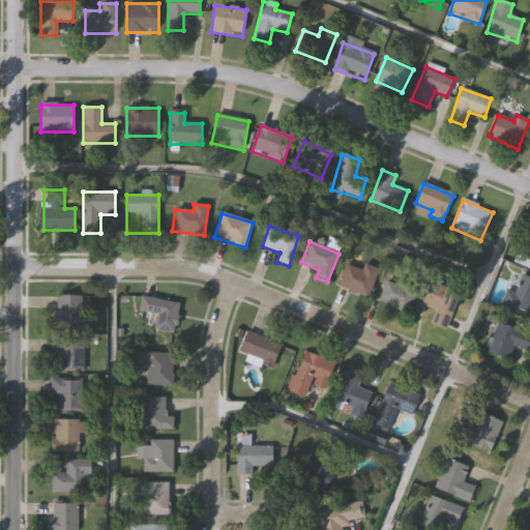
[(367,298),(337,286),(348,259),(378,271),(367,298)]
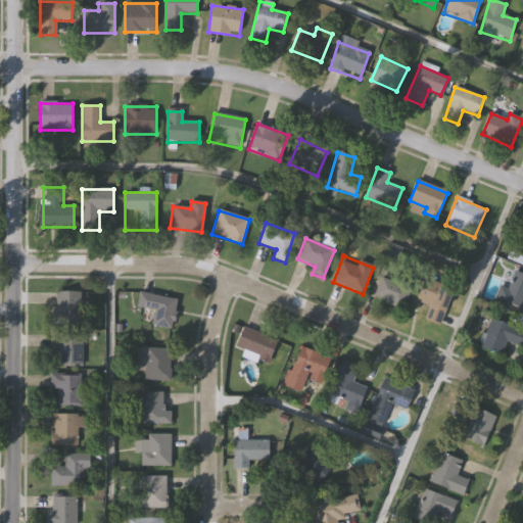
[(522,305),(522,310),(494,300),(498,286),(509,289),(514,272),(522,274),(522,305)]
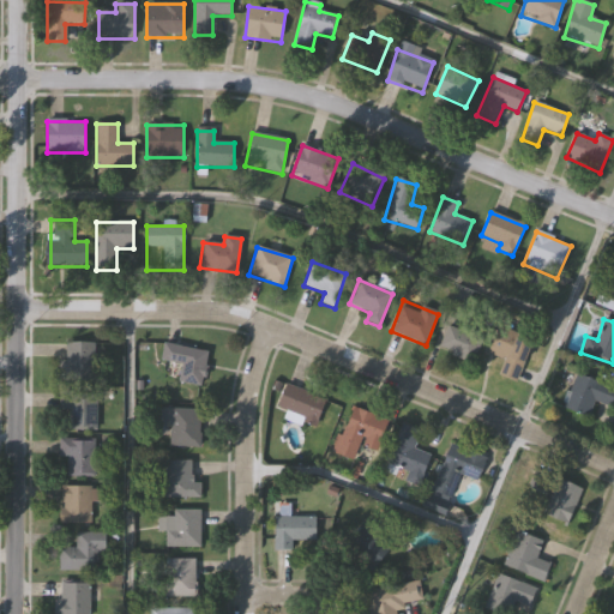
[(482,338),(474,362),(439,351),(446,327),(482,338)]
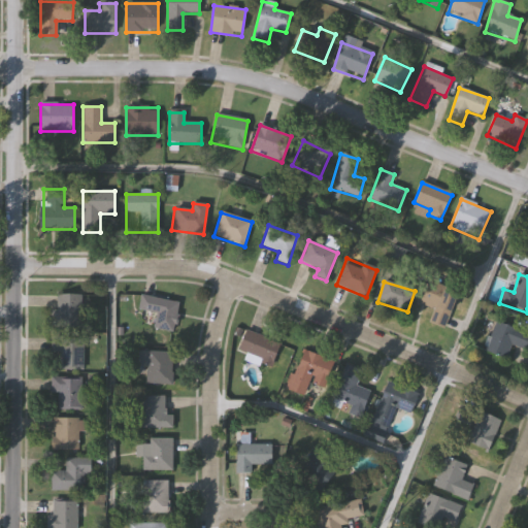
[(420,304),(428,283),(458,294),(446,329),(429,324),(433,309),(420,304)]
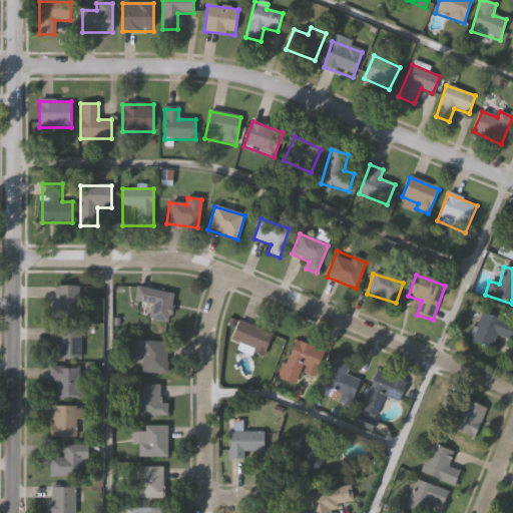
[(78,287),(78,319),(53,319),(53,287),(78,287)]
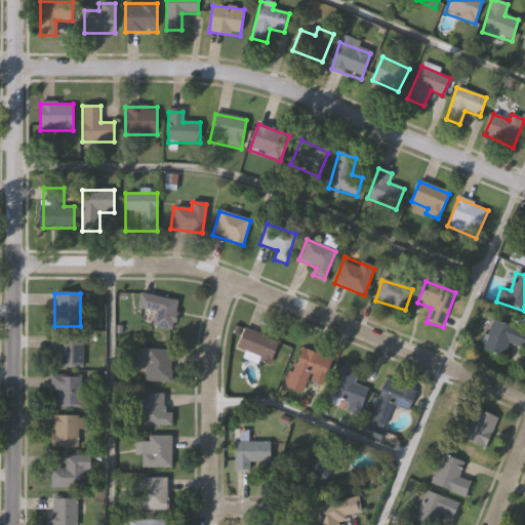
[(153,327),(155,313),(142,310),(144,295),(178,301),(173,330),(153,327)]
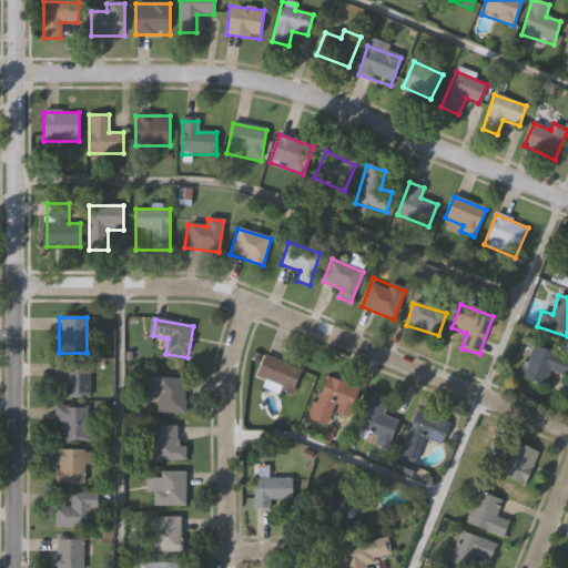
[(567,359),(567,375),(567,378),(548,372),(543,387),(521,378),(534,346),(567,359)]
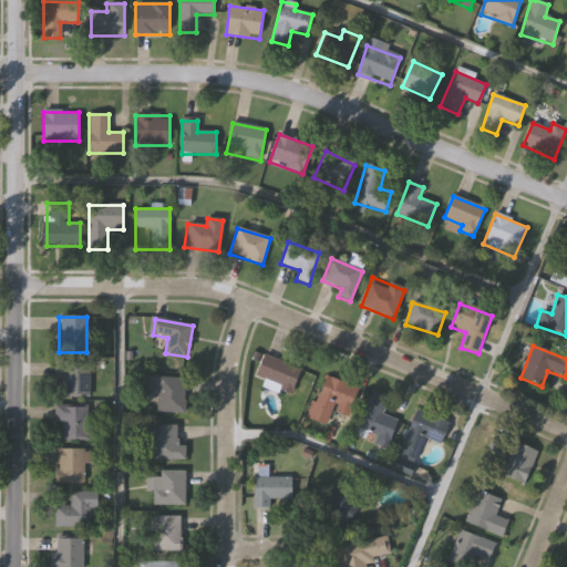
[(254,379),(265,354),(300,370),(290,394),(254,379)]
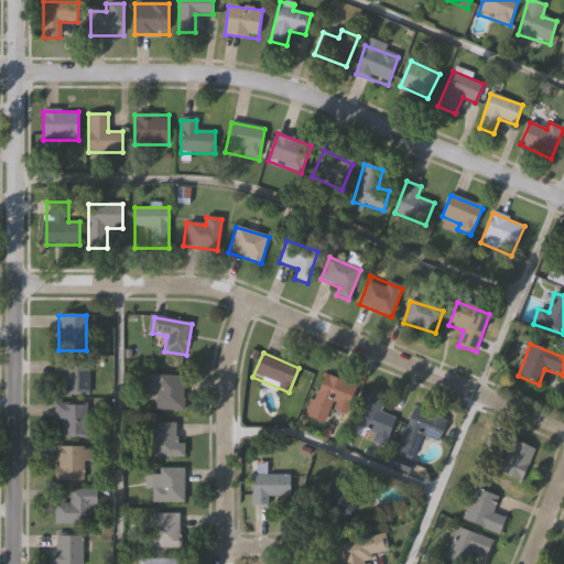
[(88,396),(62,396),(62,378),(55,378),(55,360),(88,360),(88,396)]
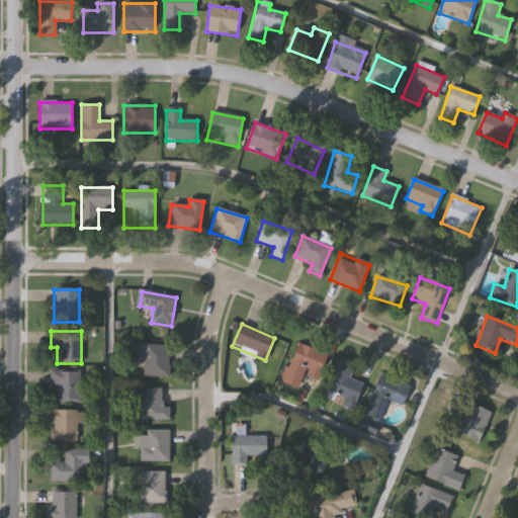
[(328,356),(319,381),(303,375),(297,389),(282,382),(296,344),(328,356)]
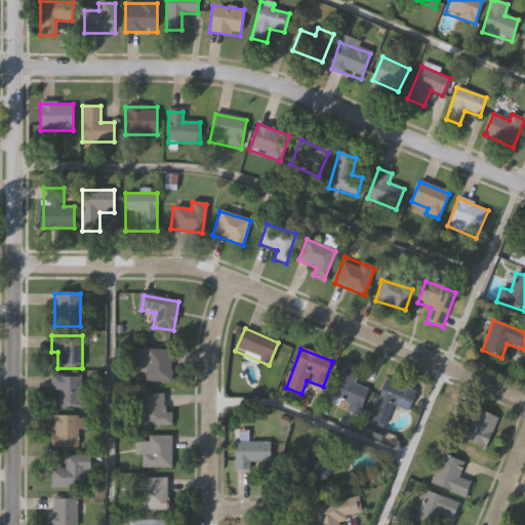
[(137,366),(137,350),(171,351),(170,382),(148,382),(148,366),(137,366)]
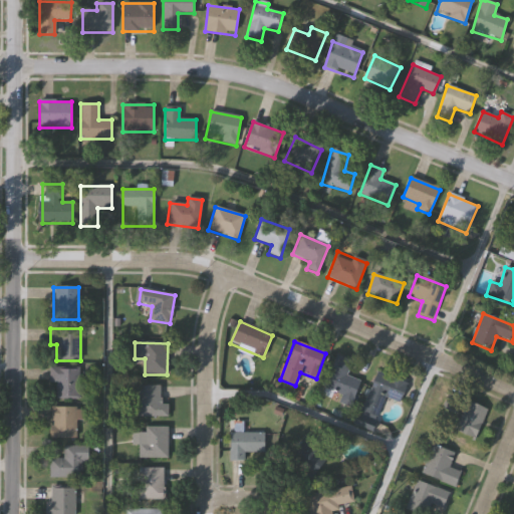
[(359,380),(351,408),(336,403),(338,400),(323,395),(335,355),(351,360),(346,376),(359,380)]
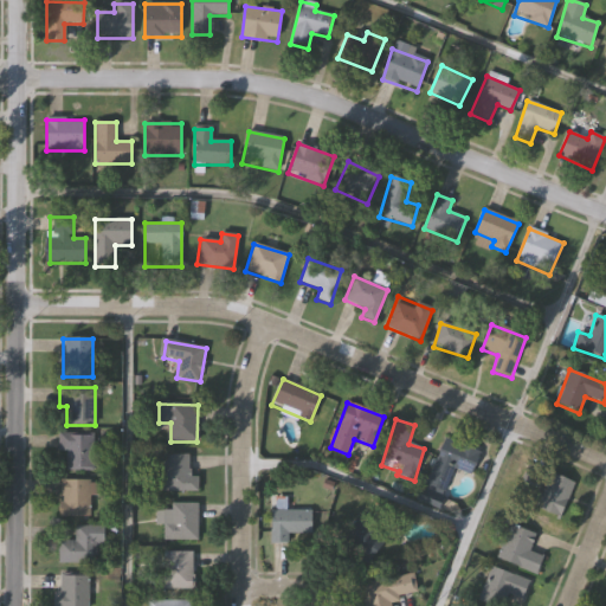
[(92,470),(62,470),(62,434),(92,434),(92,470)]
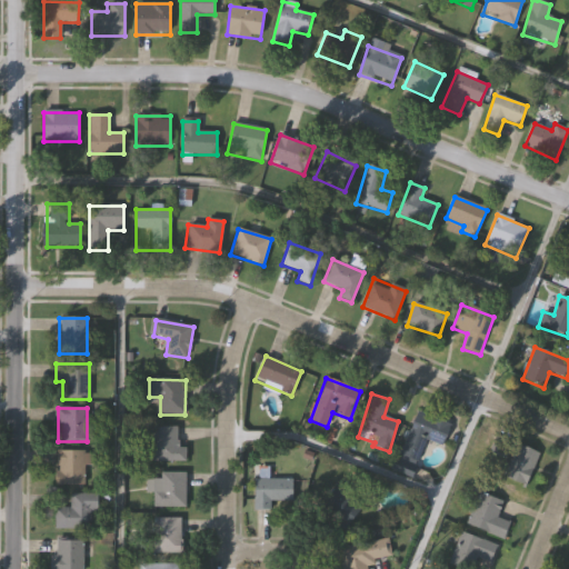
[(400,461),(415,413),(450,423),(443,446),(425,440),(417,467),(400,461)]
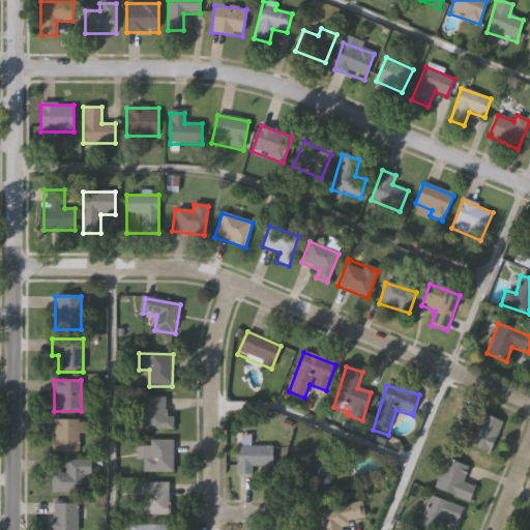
[(173,431),(141,431),(141,399),(168,399),(168,414),(173,414),(173,431)]
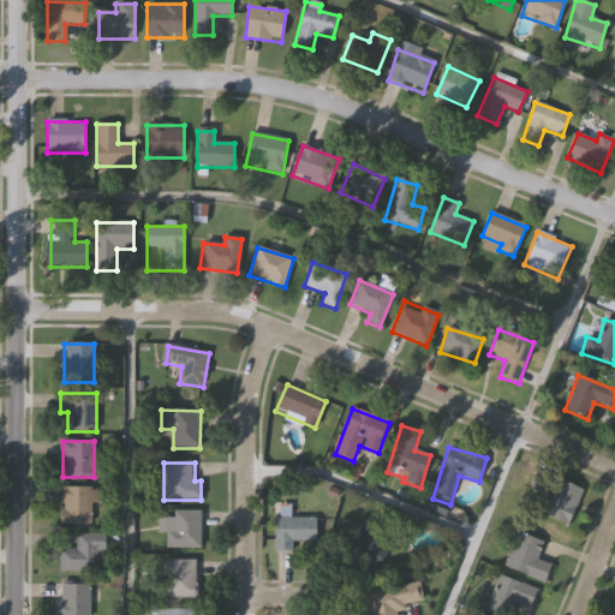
[(553,519),(549,487),(573,484),(578,517),(553,519)]
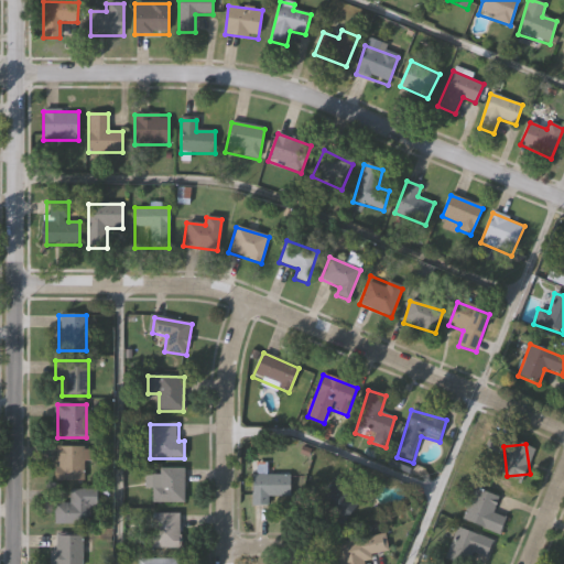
[(84,481),(55,481),(55,448),(93,447),(93,462),(84,462),(84,481)]
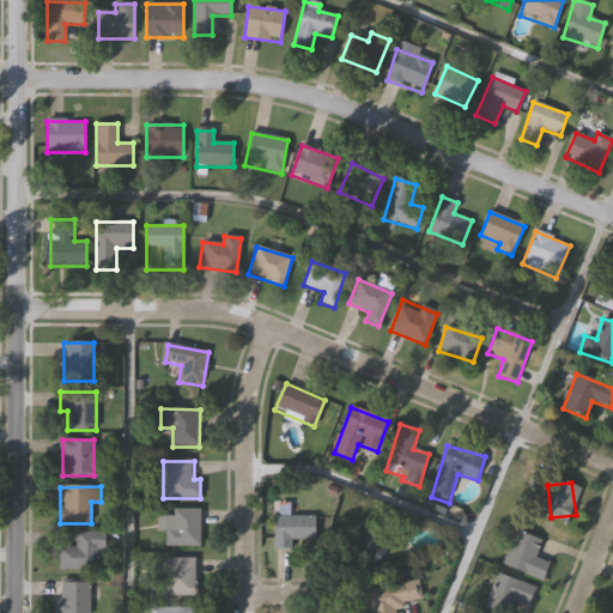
[(200,509),(200,547),(165,547),(165,530),(157,530),(157,516),(173,516),(173,509),(200,509)]
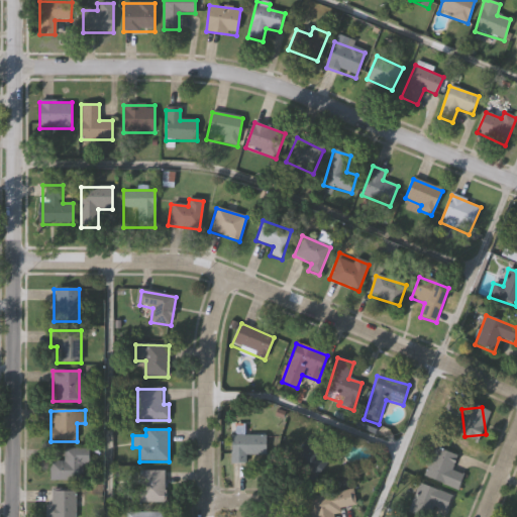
[(231,435),(266,435),(266,455),(246,455),(246,463),(231,463),(231,435)]
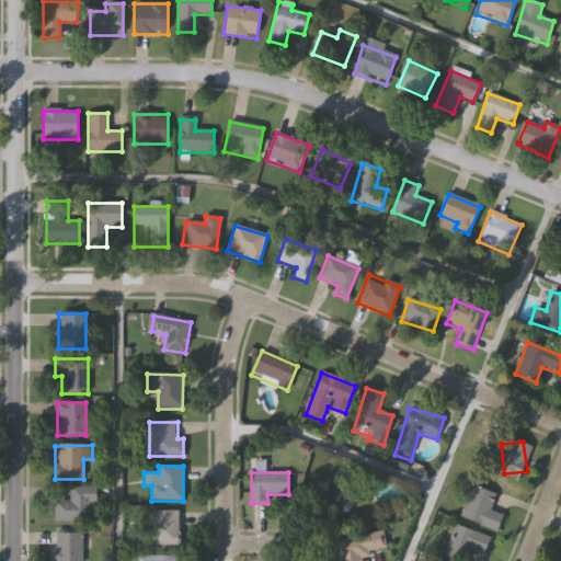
[(503,516),(496,533),(459,517),(472,485),(495,495),(490,511),(503,516)]
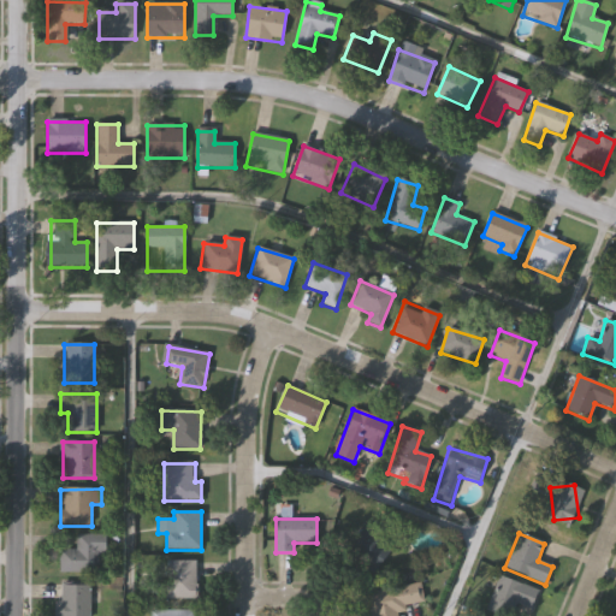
[(105,554),(98,554),(98,574),(58,574),(58,550),(75,550),(75,535),(105,535),(105,554)]
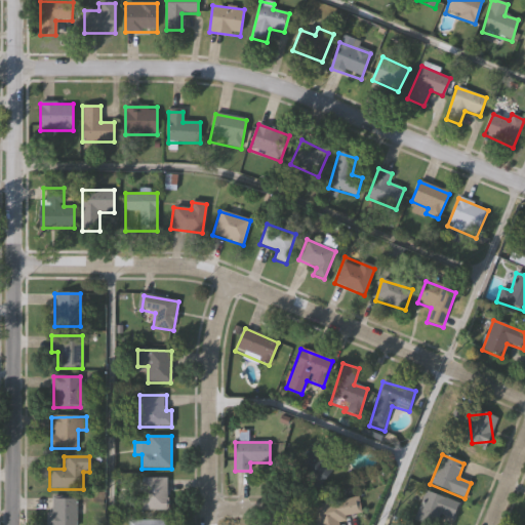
[(142,479),(167,479),(167,512),(142,512),(142,479)]
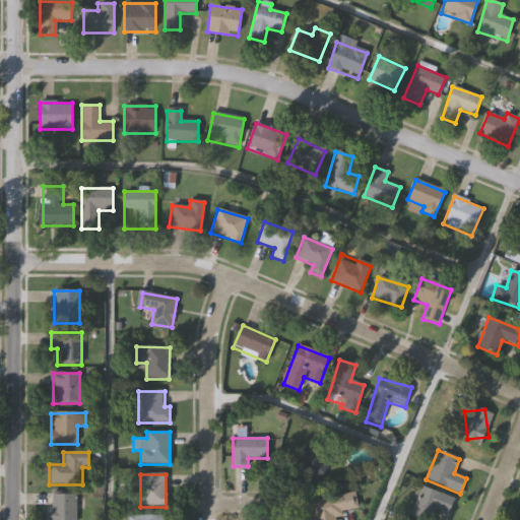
[(342,511),(343,518),(335,519),(315,519),(309,519),(306,500),(355,493),(358,509),(342,511)]
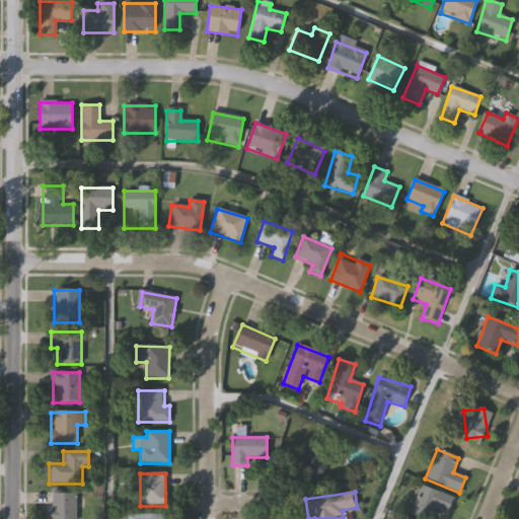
[(449,516),(416,516),(416,492),(449,492),(449,516)]
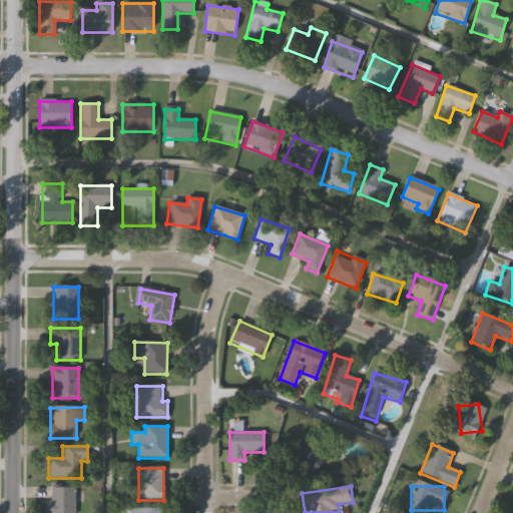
[(74,488),(74,512),(45,512),(45,502),(49,502),(49,488),(74,488)]
